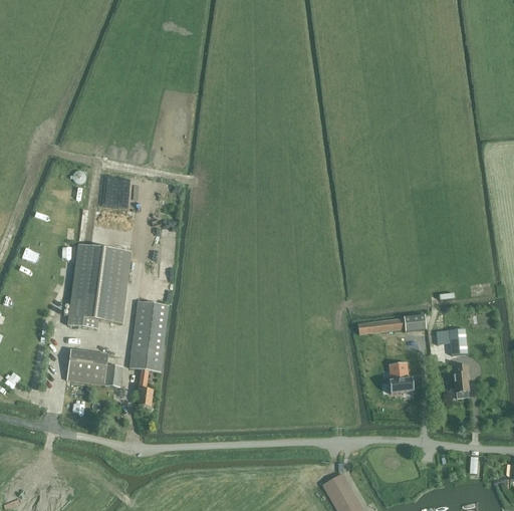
[(78,243),(68,323),(97,327),(98,316),(120,319),(130,250),(78,243)]
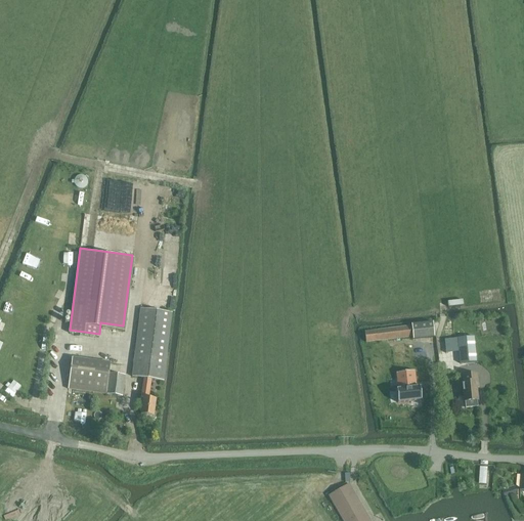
[(144,376),(151,377),(164,378),(172,310),(140,306),(132,374),(144,376)]
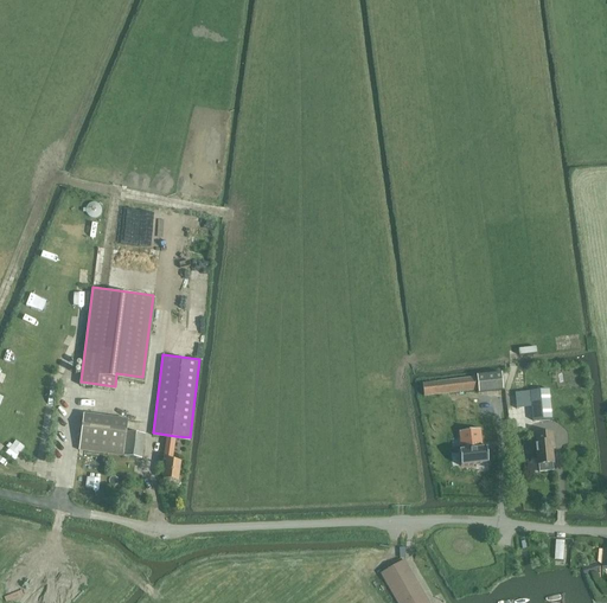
[(479,390),(504,386),(502,370),(477,372),(479,390)]
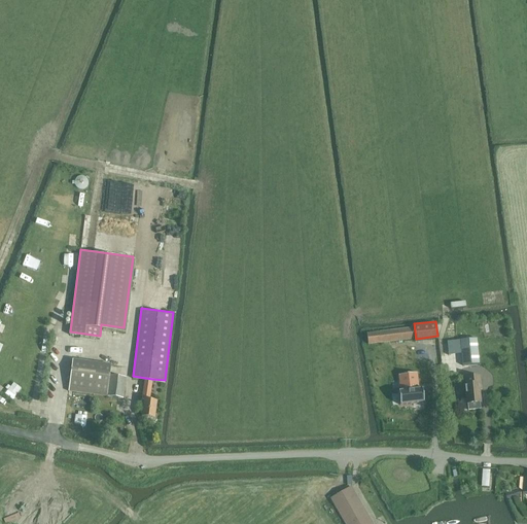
[(369,342),(414,336),(412,325),(367,330),(369,342)]
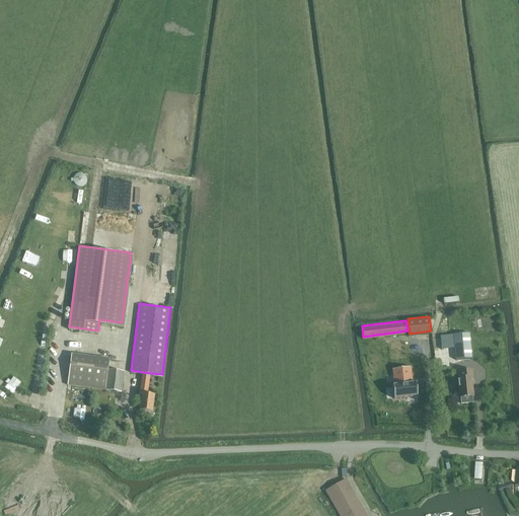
[(469,330),(440,334),(442,347),(454,346),(455,357),(471,356),(469,330)]
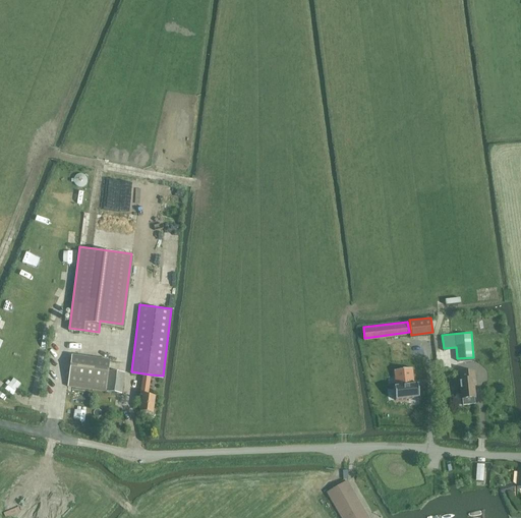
[(67,384),(107,389),(109,368),(110,358),(72,353),(67,384)]
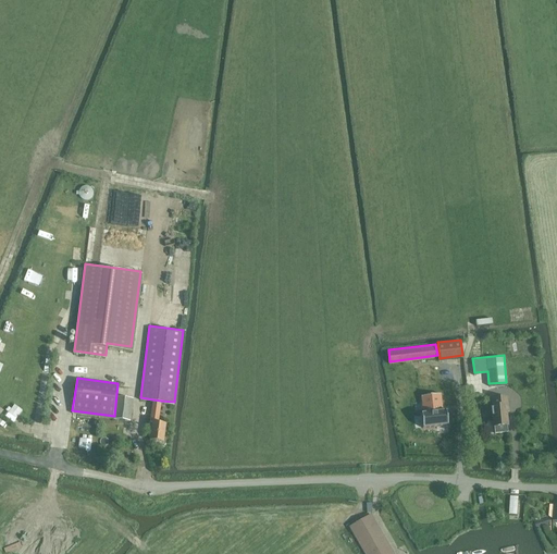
[(441,392),(420,394),(422,413),(420,413),(422,426),(445,422),(444,410),(442,410),(441,392)]
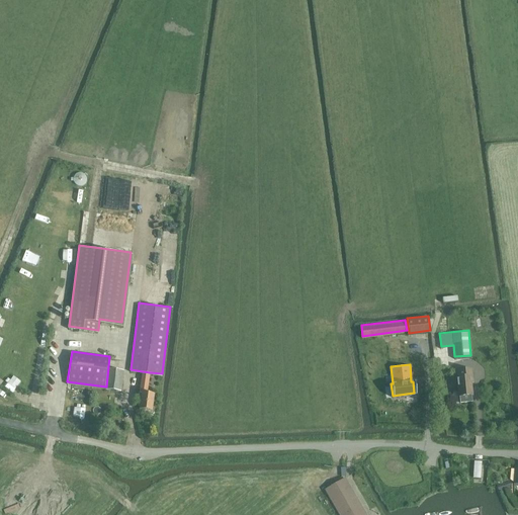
[(123,368),(108,366),(106,387),(106,388),(121,390),(123,368)]
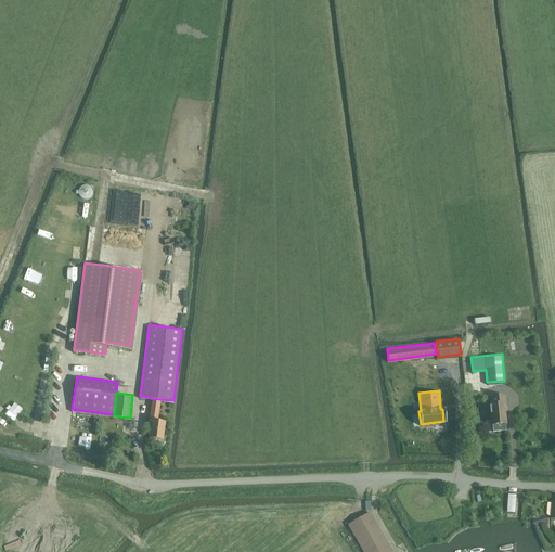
[(491,403),(490,403),(492,423),(493,423),(493,429),(506,427),(504,402),(505,402),(505,394),(490,395),(491,403)]
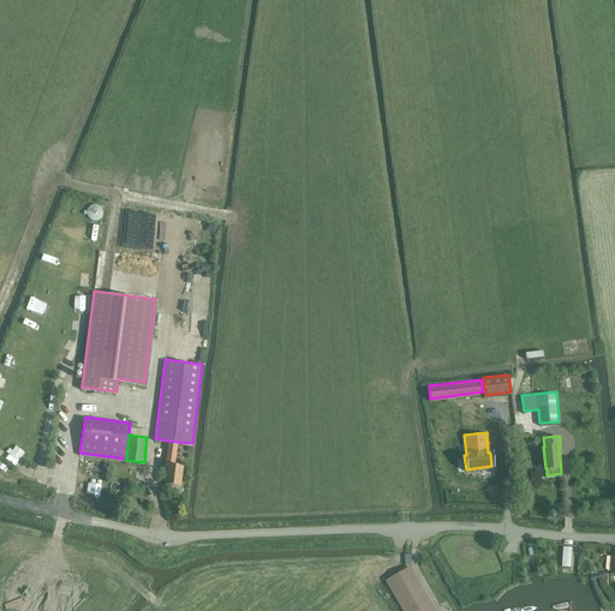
[(174,463),(178,442),(169,441),(166,463),(168,463),(166,483),(180,485),(183,465),(174,463)]
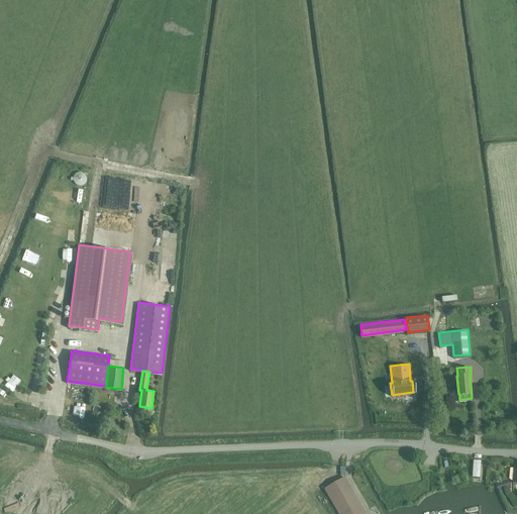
[(340,513),(367,513),(345,476),(325,487),(340,513)]
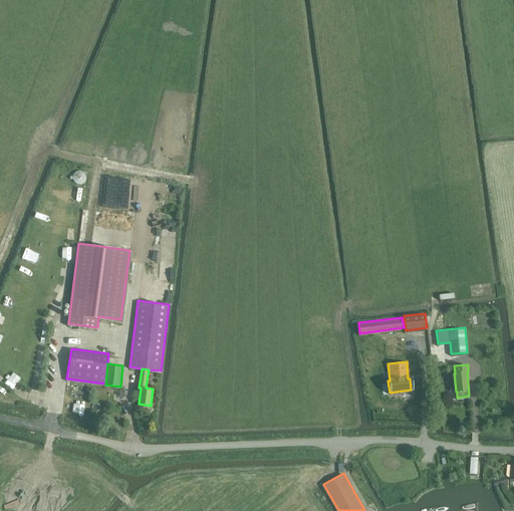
[(507,474),(494,478),(496,486),(509,481),(507,474)]
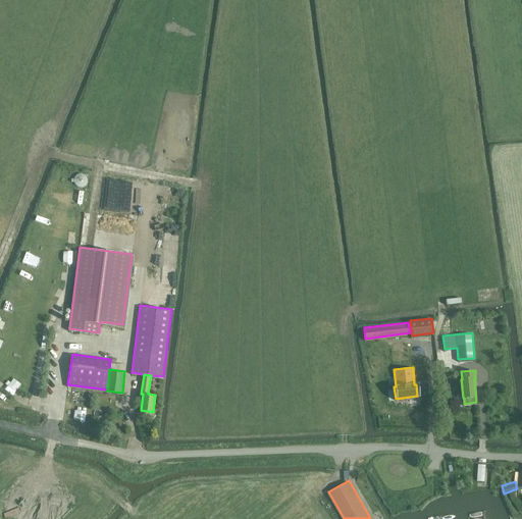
All buildings are outlined.
